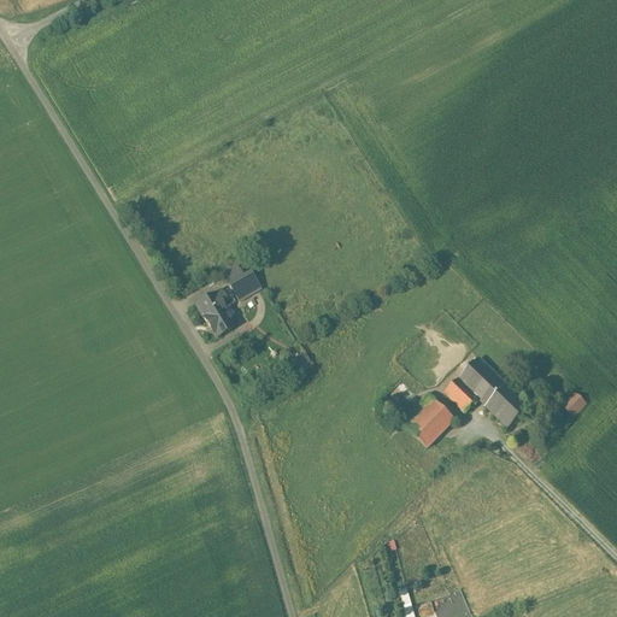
[(250,275),(229,287),(239,303),(259,291),(250,275)]
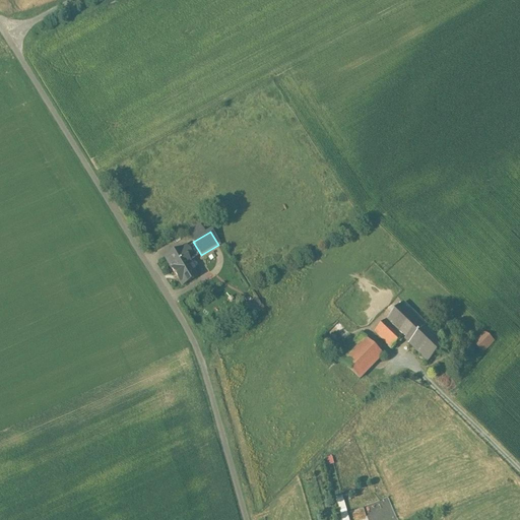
[(185,247),(181,250),(186,258),(190,256),(185,247)]
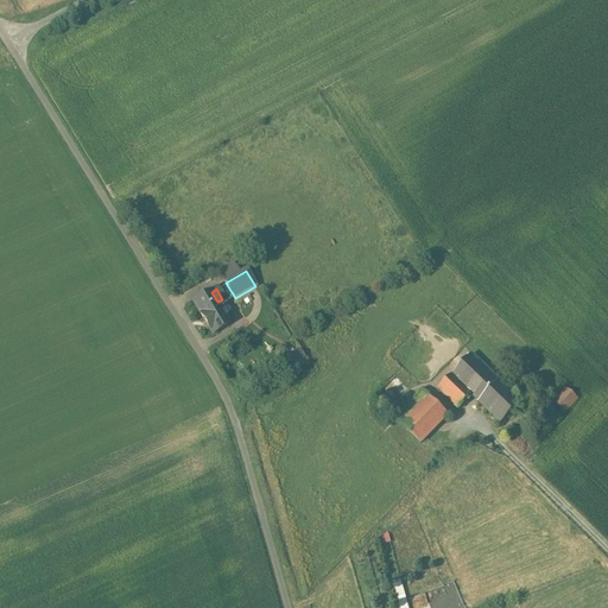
[(211,292),(211,291),(194,302),(211,334),(230,323),(217,302),(211,292)]
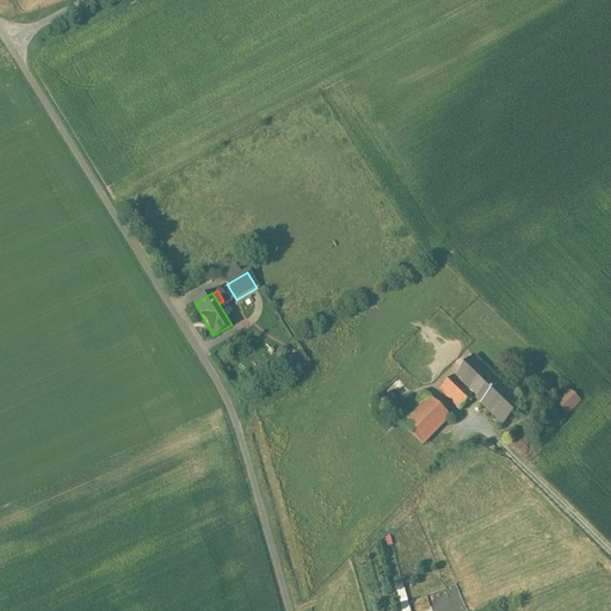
[(474,356),(440,390),(461,411),(475,396),(466,388),(486,368),(474,356)]
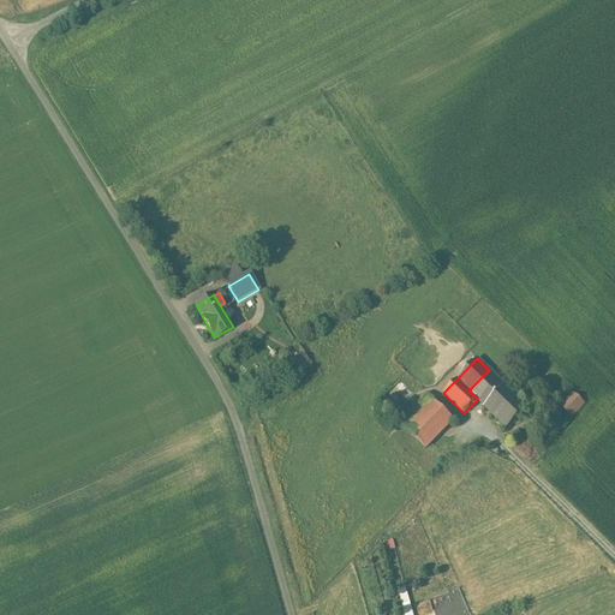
[(505,384),(489,370),(469,390),(478,399),(507,428),(527,406),(506,384),(505,384)]
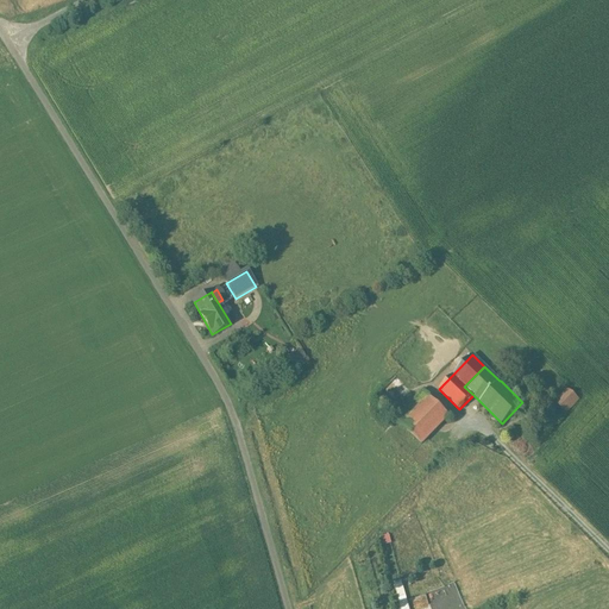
[(569,389),(556,403),(565,413),(579,400),(569,389)]
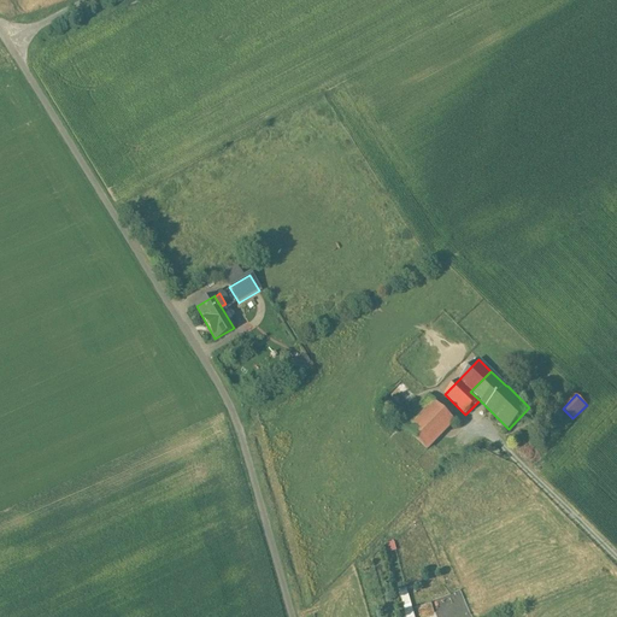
[(430,397),(401,425),(427,450),(456,421),(430,397)]
